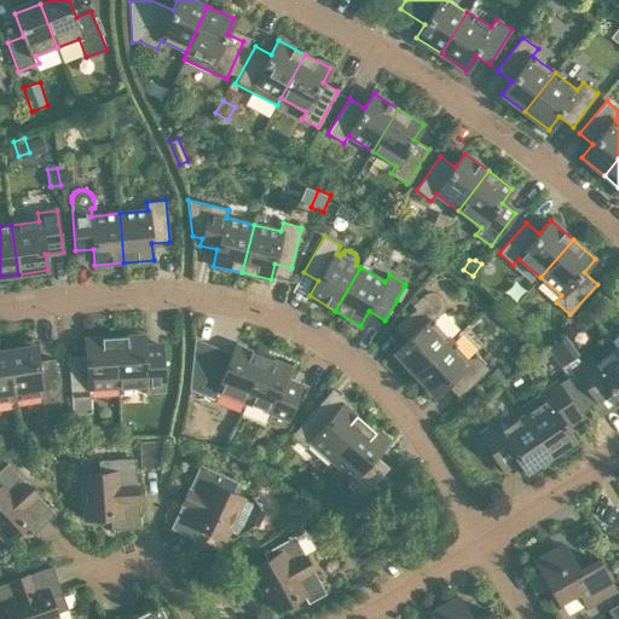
[(399,301),(406,289),(404,287),(397,300),(399,301)]
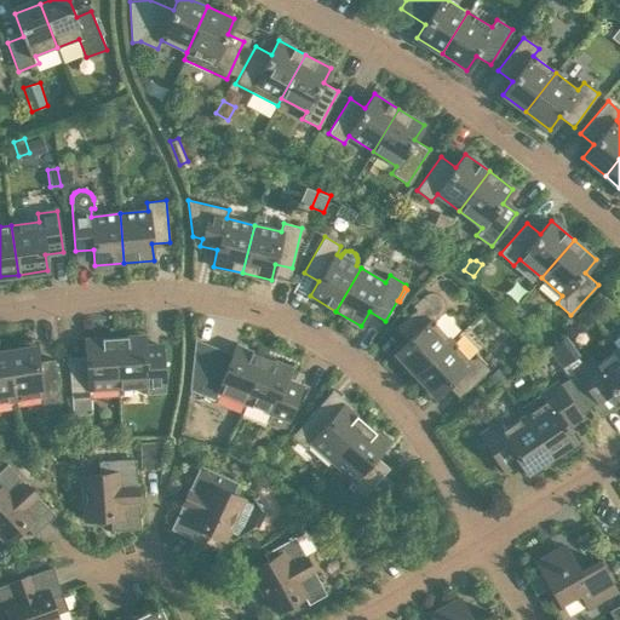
[(395,352),(414,374),(451,342),(435,323),(445,314),(446,310),(446,308),(446,304),(445,302),(443,299),(440,297),(437,296),(435,294),(431,296),(429,296),(424,298),(413,308),(415,310),(395,328),(407,342),(395,352)]
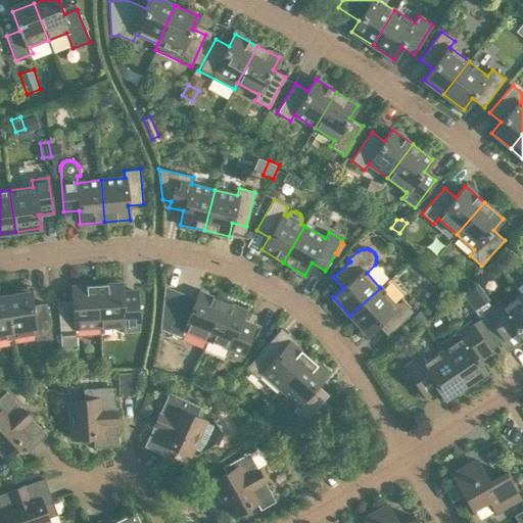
[(122,283),(96,285),(99,327),(123,325),(124,333),(139,332),(137,296),(123,297),(122,283)]
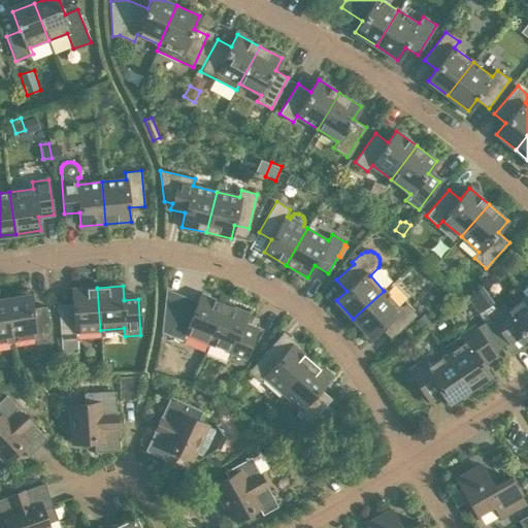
[(100,330),(97,288),(72,290),(73,303),(58,304),(62,354),(77,353),(76,331),(100,330)]
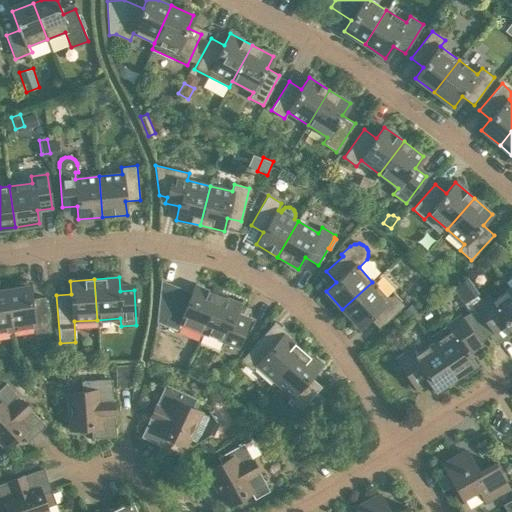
[(202,332),(217,294),(194,285),(191,294),(161,281),(156,322),(177,330),(180,324),(202,332)]
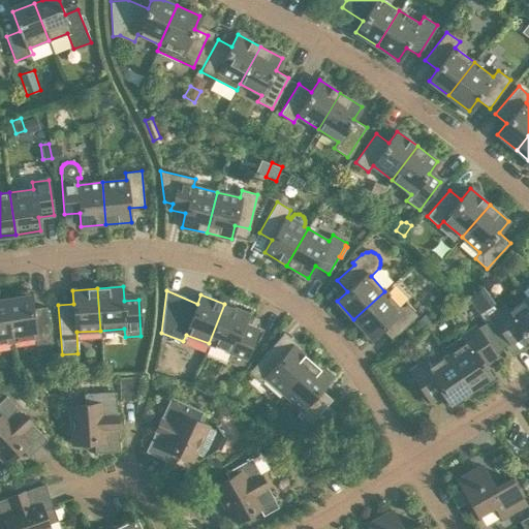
[(384,291),(353,319),(371,338),(381,329),(392,339),(417,315),(406,304),(401,309),(384,291)]
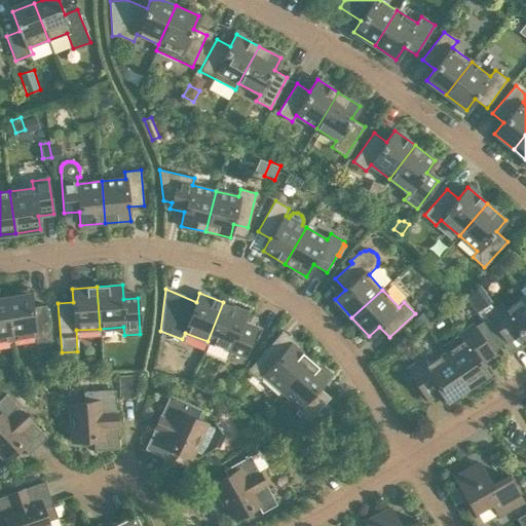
[(29,293),(4,297),(11,339),(35,335),(36,342),(52,340),(46,305),(32,307),(29,293)]
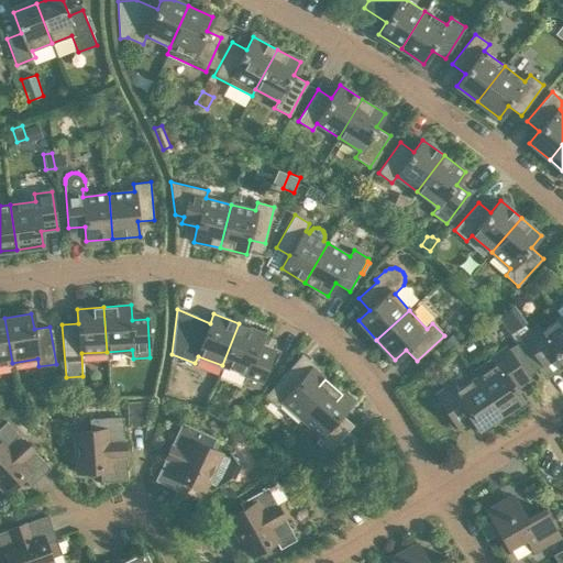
[(0,364),(12,363),(4,318),(0,319),(0,364)]
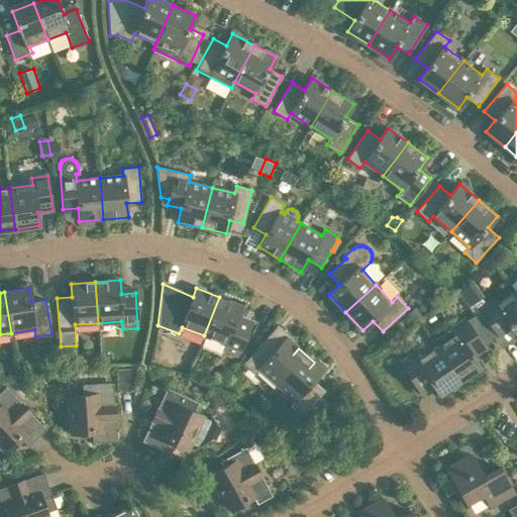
[(516,295),(515,292),(498,305),(493,299),(479,310),(496,332),(508,323),(516,335),(516,295)]
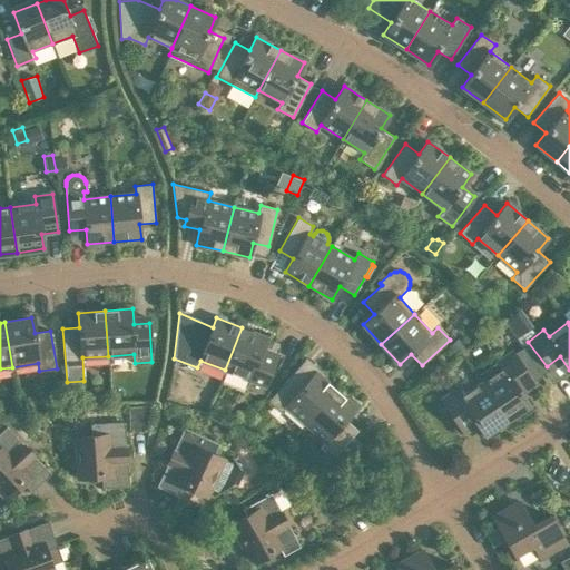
[(242,327),(225,370),(248,380),(246,387),(262,394),(276,359),(262,352),(267,338),(242,327)]
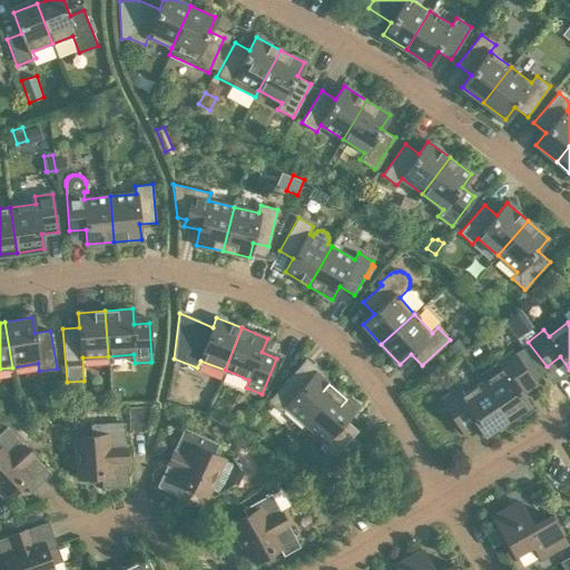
[(454,351),(462,344),(457,338),(449,345),(454,351)]
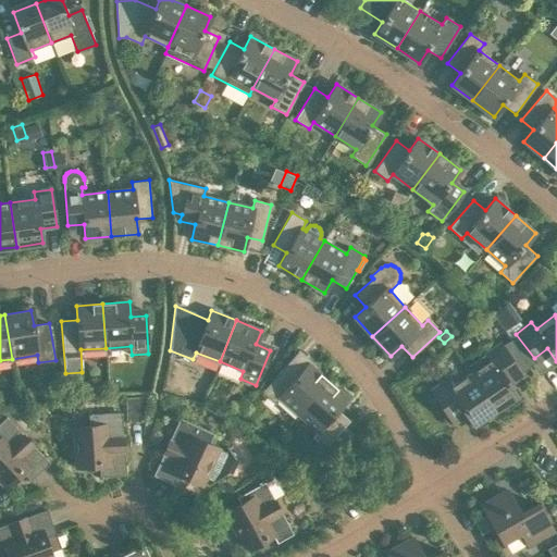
[(490,360),(470,374),(495,410),(517,396),(505,378),(518,369),(500,343),(485,354),(490,360)]
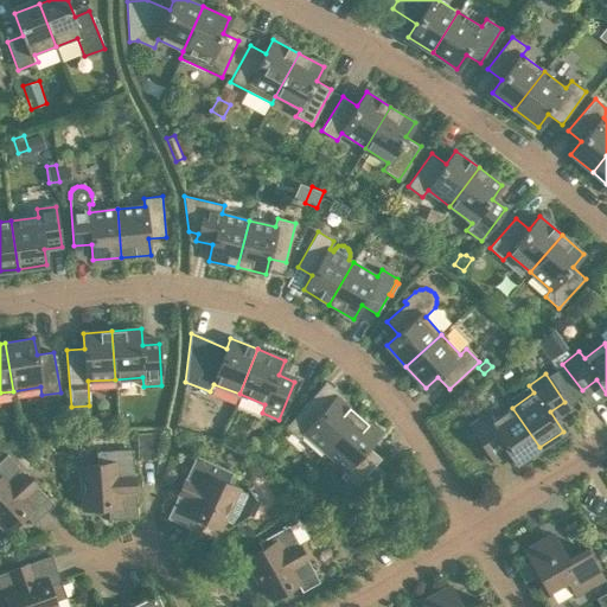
[(305,433),(325,452),(358,415),(336,396),(325,408),(312,397),(285,427),(299,440),(305,433)]
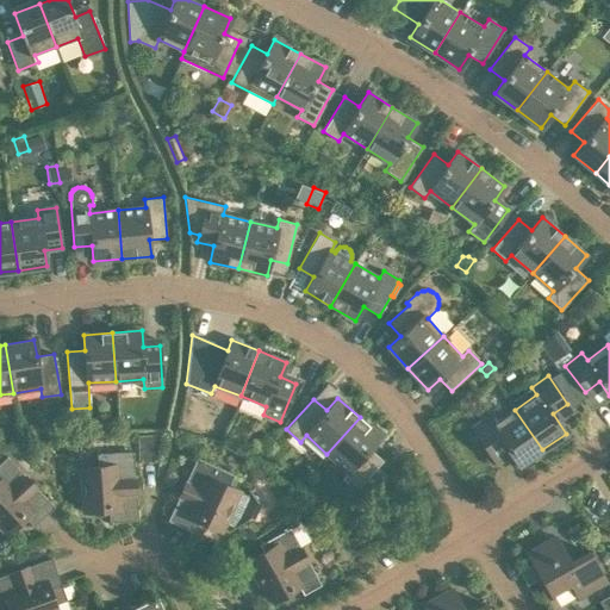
[(542,449),(515,410),(493,424),(489,417),(472,428),(489,453),(491,456),(505,447),(518,466),(542,449)]
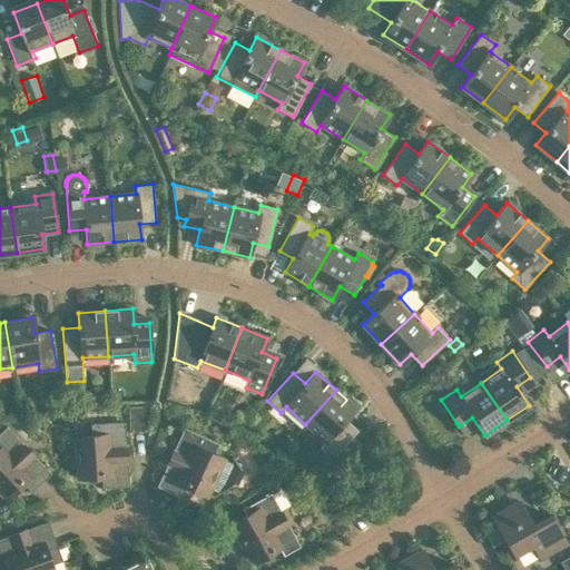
[(336,390),(305,424),(325,441),(320,448),(333,459),(359,430),(346,420),(356,409),(336,390)]
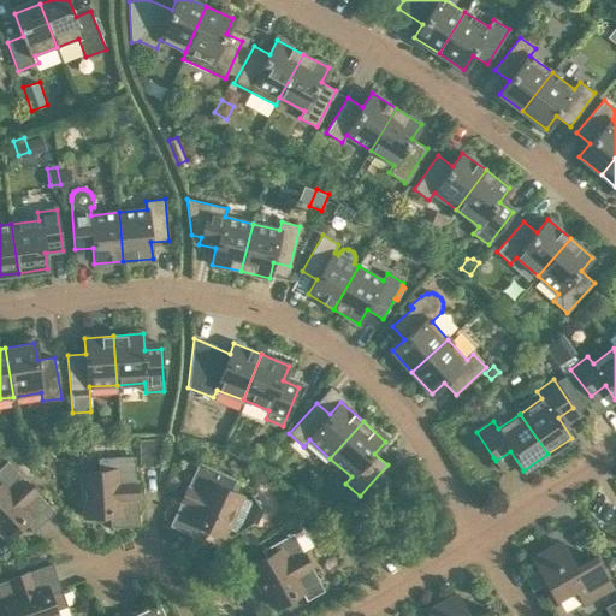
[(138,439),(140,469),(160,468),(166,438),(138,439)]
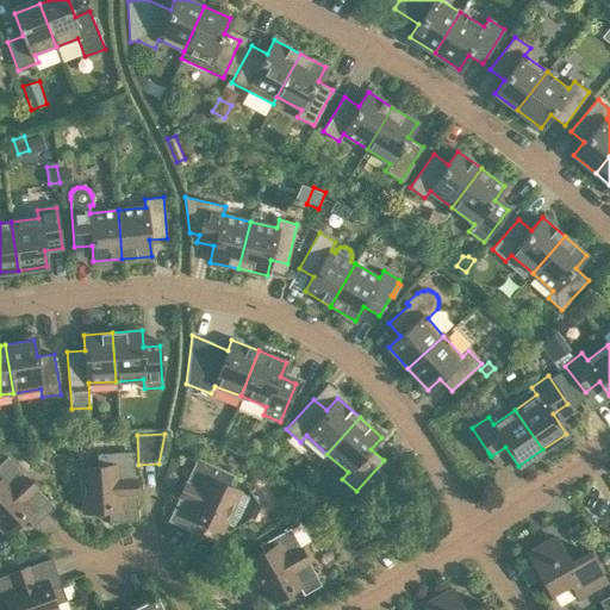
[(97,454),(98,467),(80,468),(82,508),(109,506),(110,522),(138,521),(134,452),(97,454)]
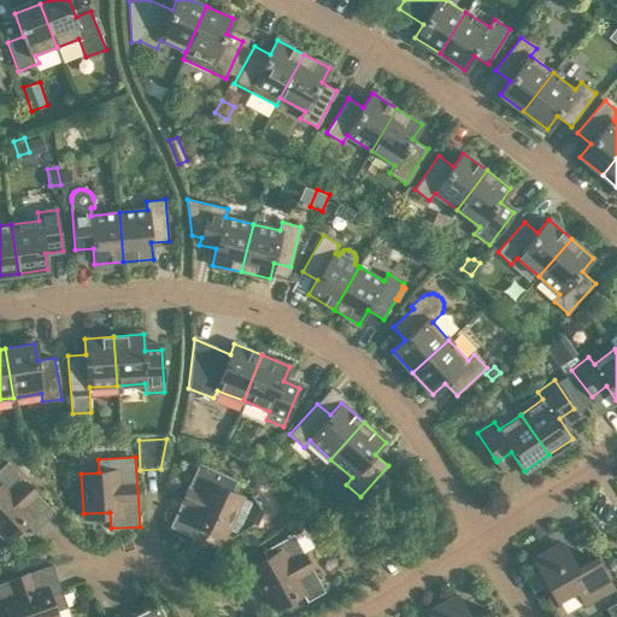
[(500,466),(497,462),(494,458),(489,462),(495,470),(500,466)]
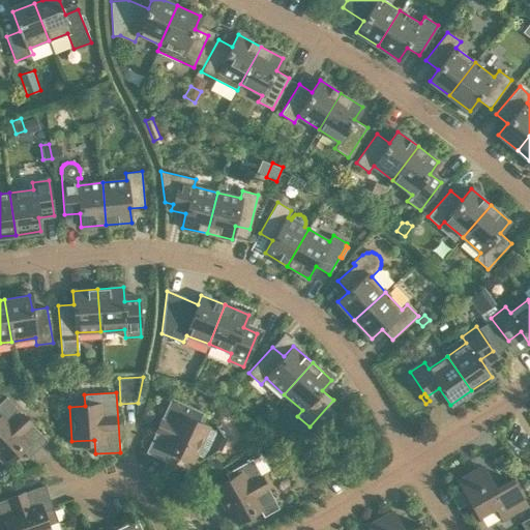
[(47,440),(6,396),(0,402),(0,460),(3,463),(7,467),(24,452),(29,458),(47,440)]
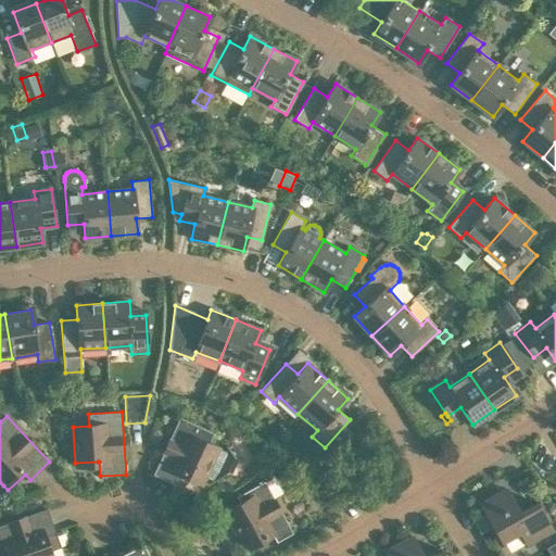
[(219,449),(204,442),(210,431),(179,417),(153,475),(176,485),(182,472),(204,482),(206,477),(212,480),(207,482),(209,483),(228,471),(235,457),(226,444),(225,444),(227,447),(225,451),(219,449)]
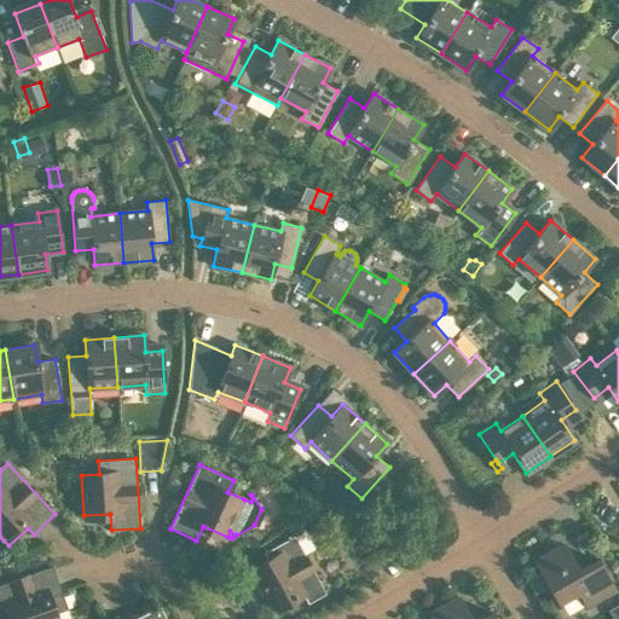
[(346,501),(337,492),(331,499),(340,507),(346,501)]
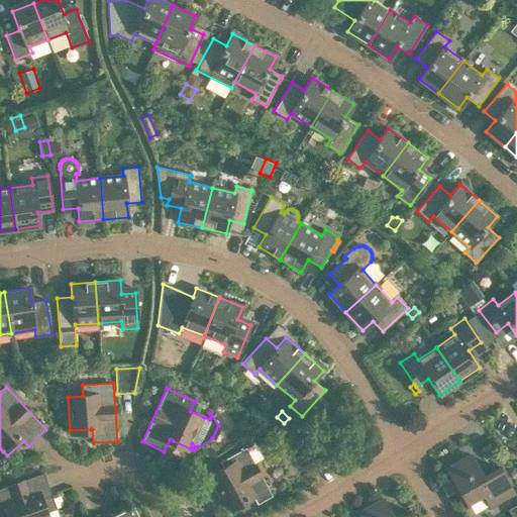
[(317,442),(314,443),(312,446),(311,449),(312,451),(314,453),(317,454),(320,453),(322,451),(323,448),(322,445),(320,443),(317,442)]
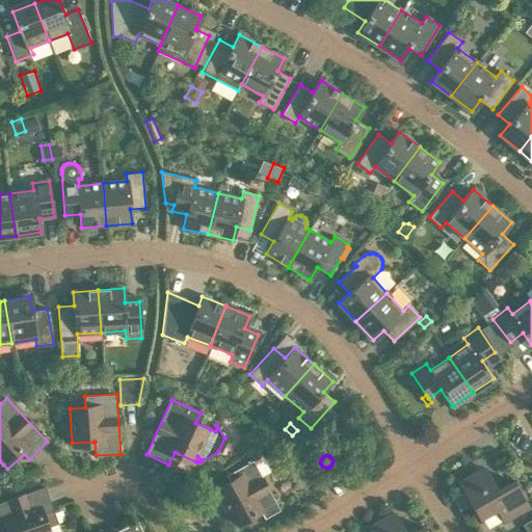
[(230,481),(215,489),(234,525),(260,510),(264,519),(280,510),(253,460),(227,475),(230,481)]
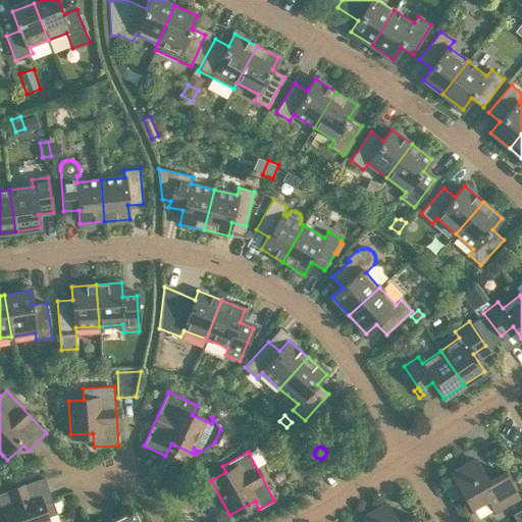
[(472,510),(488,501),(494,512),(519,498),(504,472),(488,481),(475,459),(451,473),(472,510)]
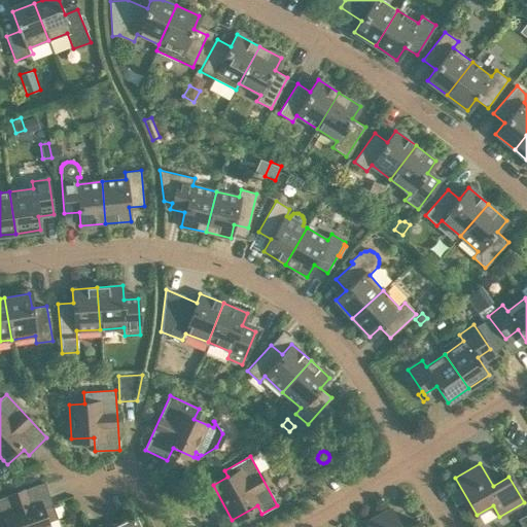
[(45,526),(45,525),(59,520),(44,482),(0,497),(0,526),(45,526)]
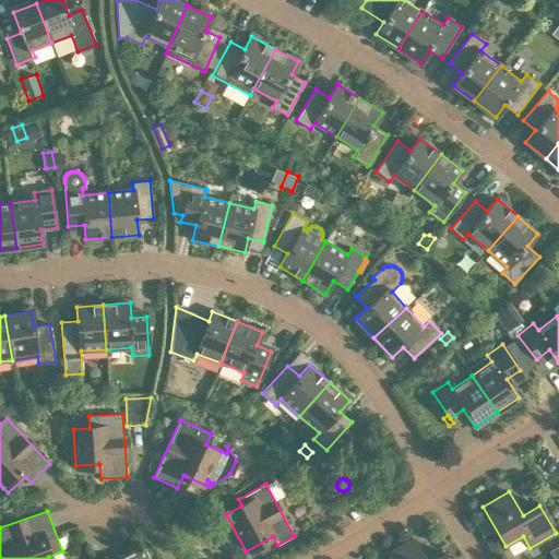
[(388,555),(390,558),(448,558),(444,552),(433,558),(426,558),(415,539),(388,555)]
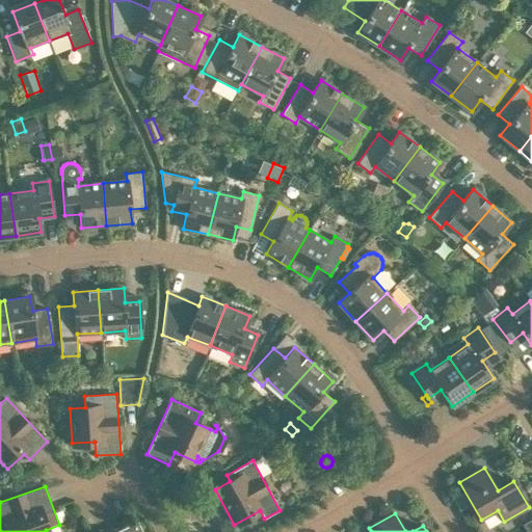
[(142,531),(137,521),(113,531),(142,531)]
